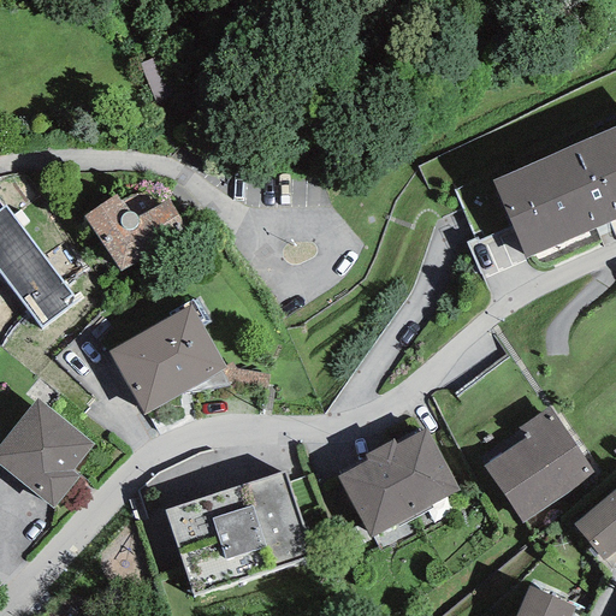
[(615,218),(615,126),(492,181),(526,258),(615,218)]
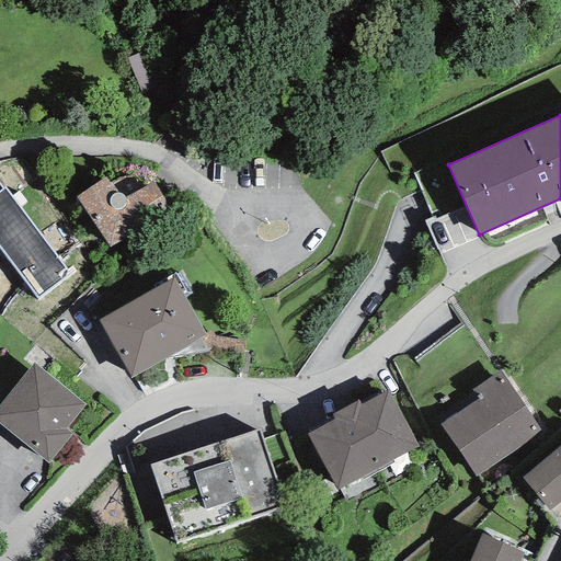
[(105,178),(76,197),(109,248),(172,214),(152,183),(124,198),(105,178)]
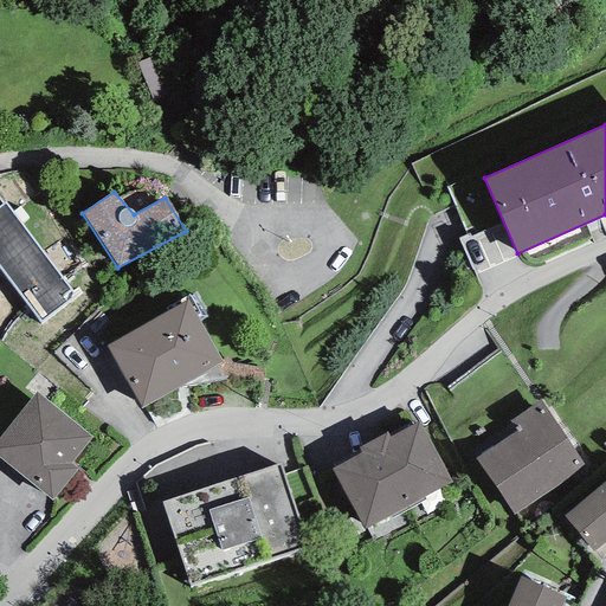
[(6,201),(0,205),(0,270),(39,323),(76,297),(6,201)]
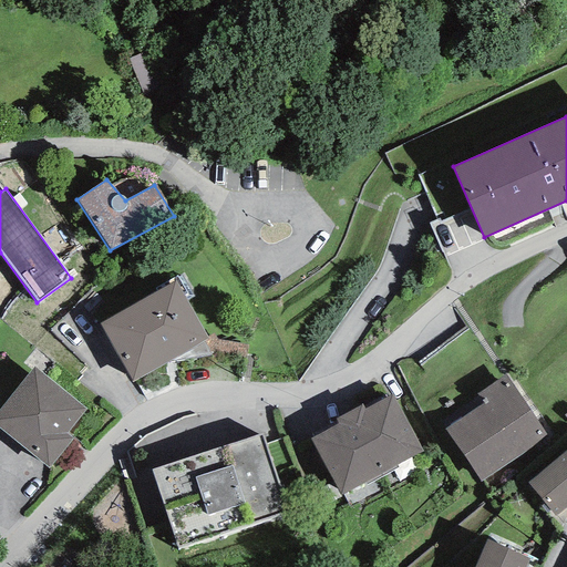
[(174,281),(99,322),(132,382),(206,340),(174,281)]
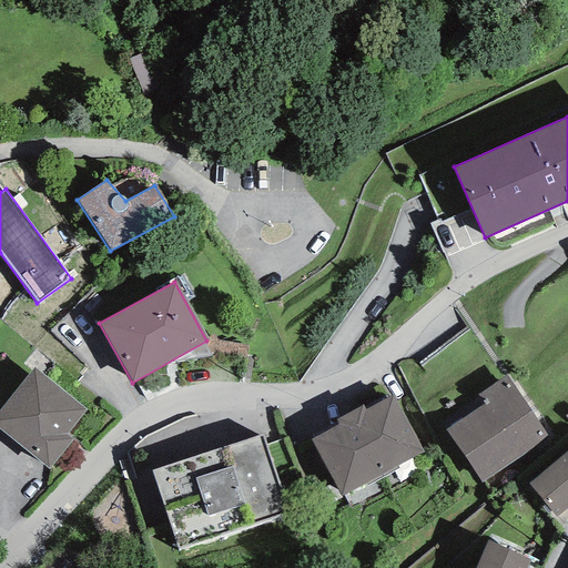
[(85,409),(33,366),(0,406),(0,429),(49,469),(73,439),(66,434),(85,409)]
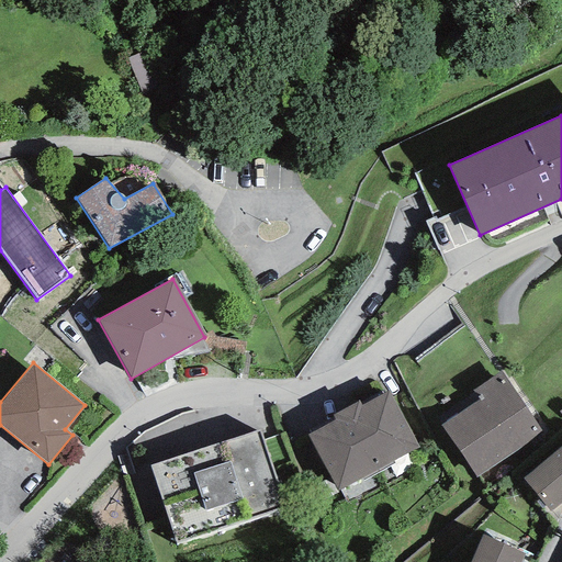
[(502,372),(473,392),(479,401),(441,426),(476,479),(543,435),(502,372)]
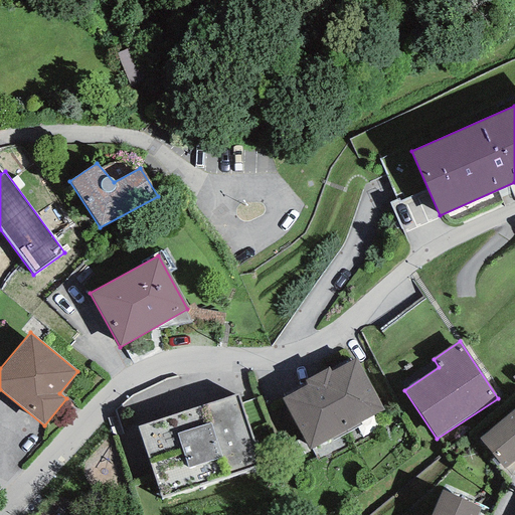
[(307,385),(282,399),(310,451),(385,409),(357,359),(332,372),(329,367),(305,380),(307,385)]
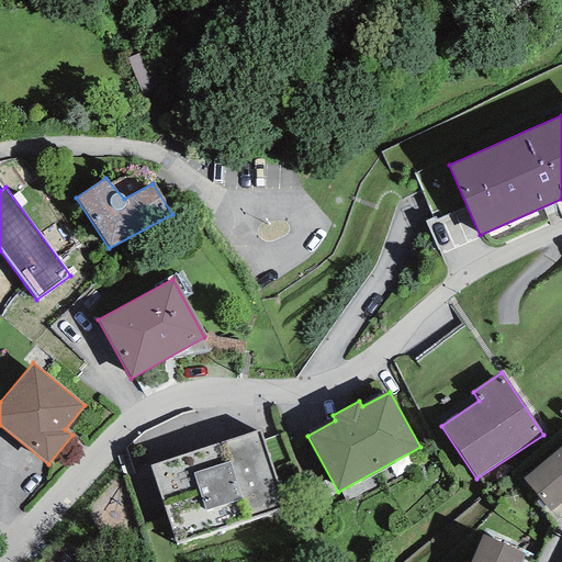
[(260,428),(149,467),(176,544),(287,507),(260,428)]
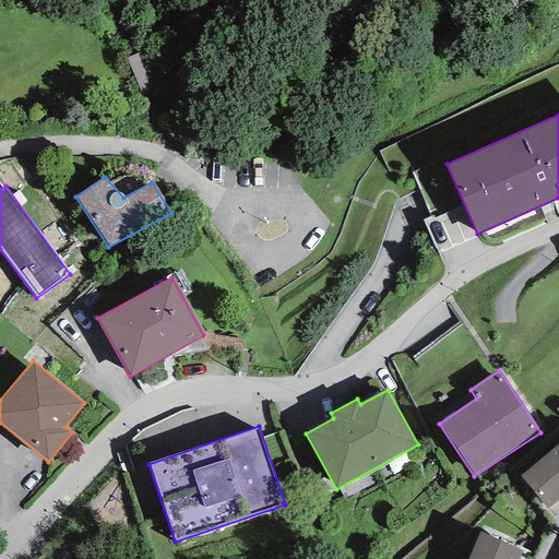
[(558,443),(520,476),(547,509),(558,498),(558,443)]
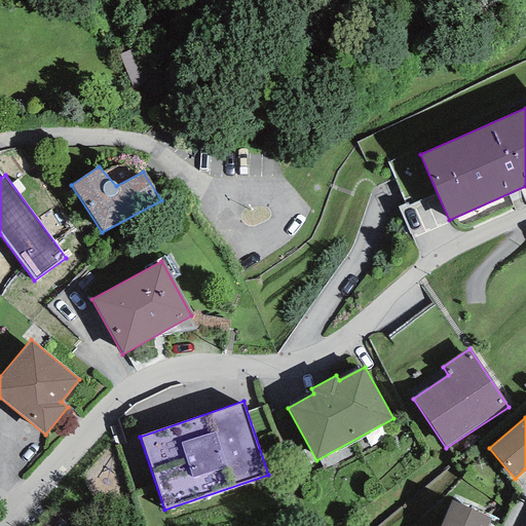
[(487,525),(491,519),(451,501),(440,525),(487,525)]
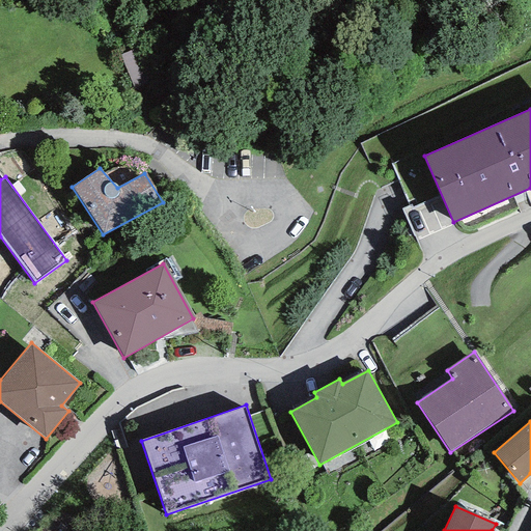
All buildings are outlined.
